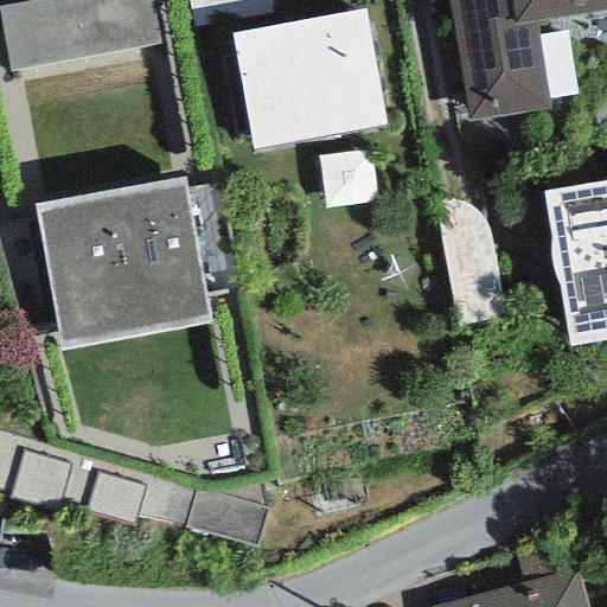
[(25,0),(0,5),(0,21),(10,72),(160,44),(151,0),(25,0)]
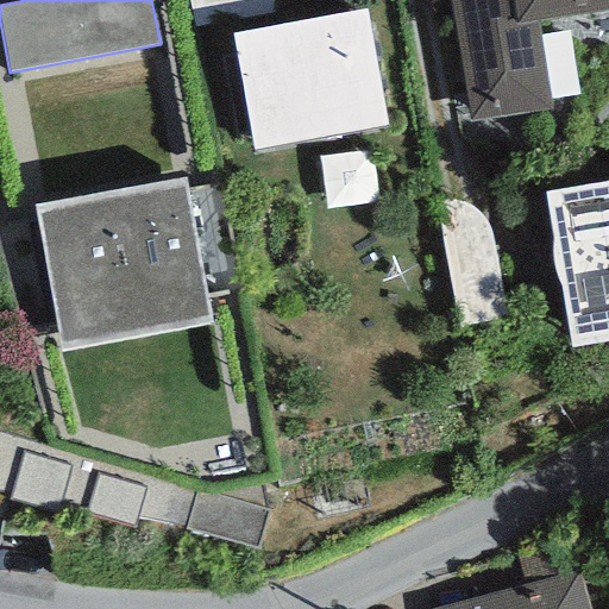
[(286,0),(187,0),(193,29),(288,10),(286,0)]
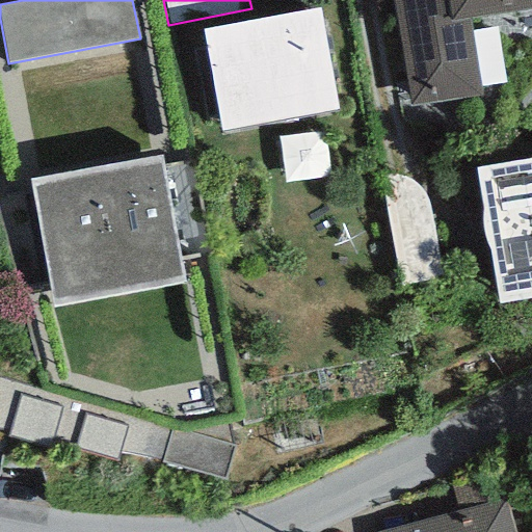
[(531,0),(392,0),(410,107),(483,95),(470,19),(531,8),(531,0)]
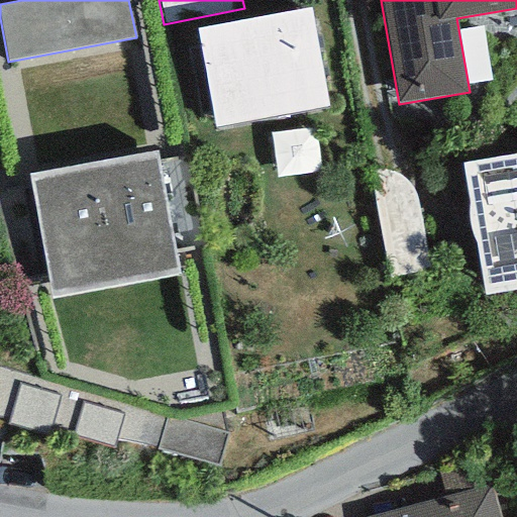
[(311,8),(196,29),(215,128),(329,107),(311,8)]
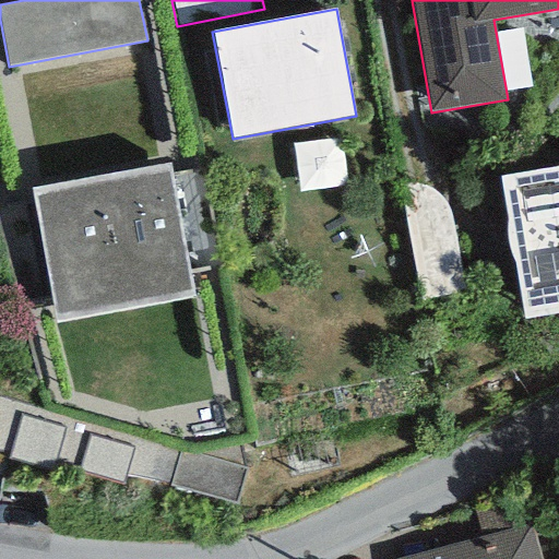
[(169,163),(31,188),(56,322),(192,297),(188,273),(207,270),(189,170),(170,174),(169,163)]
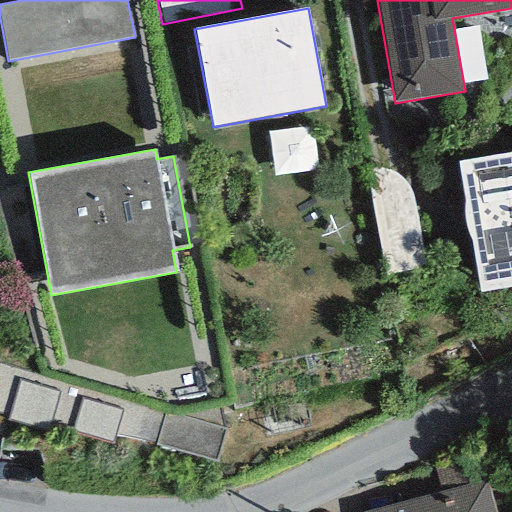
[(511,153),(458,162),(479,292),(511,287),(511,153)]
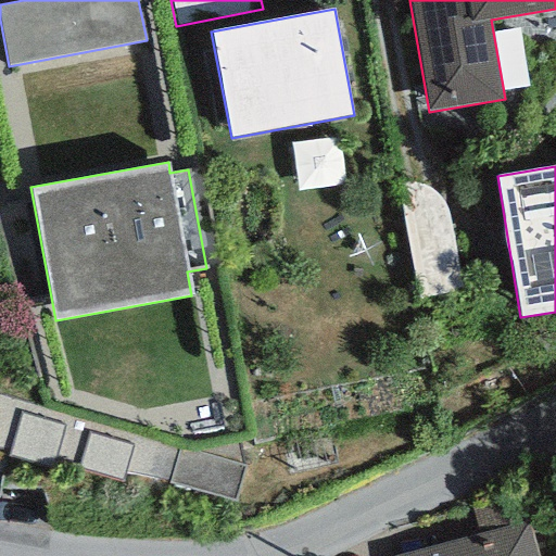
[(179,449),(0,394),(0,447),(8,451),(7,456),(51,469),(55,457),(78,464),(77,469),(122,482),(125,471),(168,484),(179,449)]
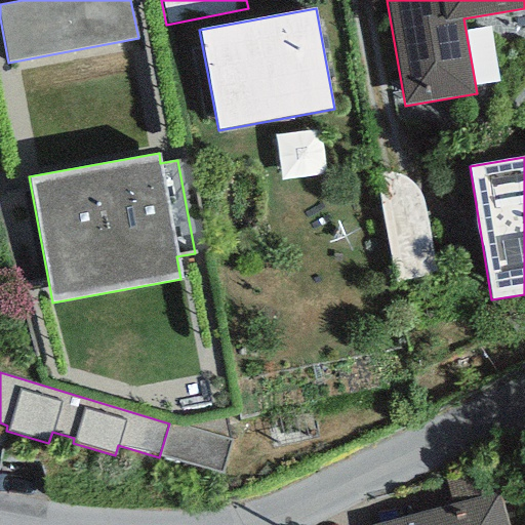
[(509,524),(500,492),(372,524),(509,524)]
